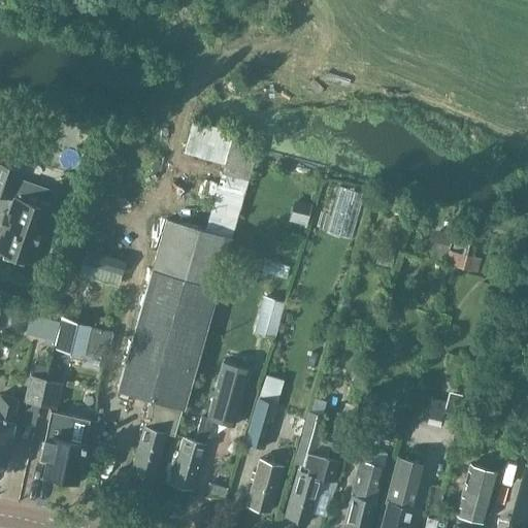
[(142,117),(139,126),(152,130),(155,120),(142,117)]
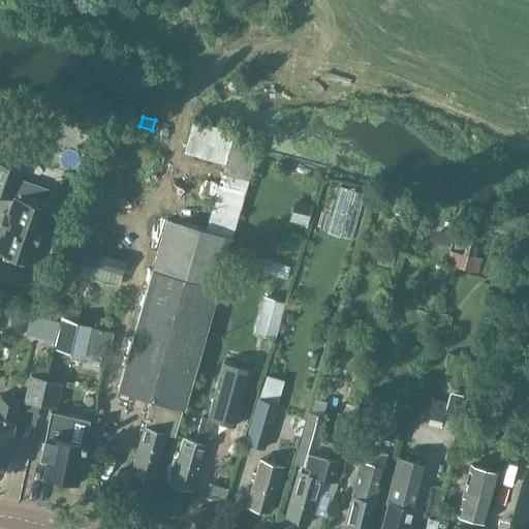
[(230,244),(258,148),(237,142),(239,133),(195,121),(186,153),(223,164),(205,229),(167,219),(119,391),(152,400),(131,472),(154,478),(166,434),(176,437),(230,244)]
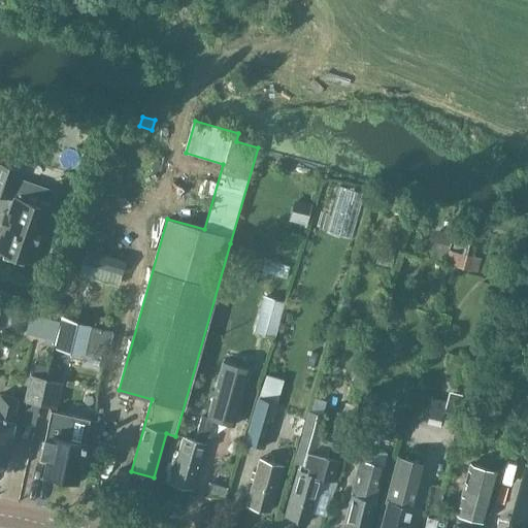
[(31,262),(50,209),(24,201),(27,193),(13,188),(20,170),(0,163),(0,193),(14,199),(0,239),(0,251),(4,253),(2,258),(23,264),(24,260),(31,262)]
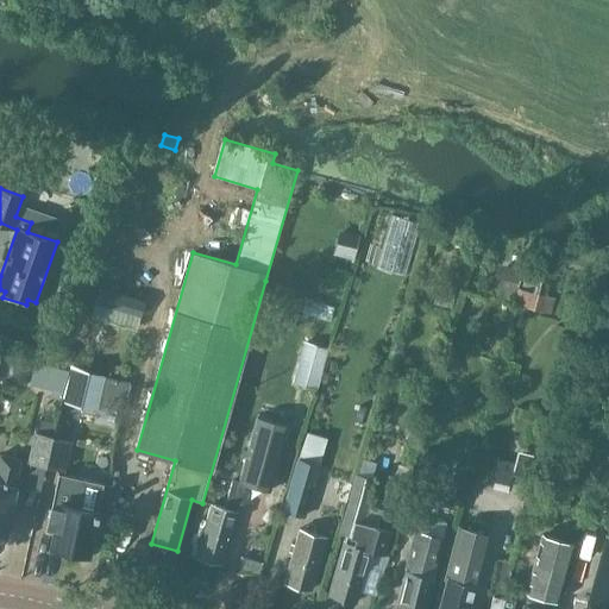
[(349,242),(345,253),(353,256),(357,244),(349,242)]
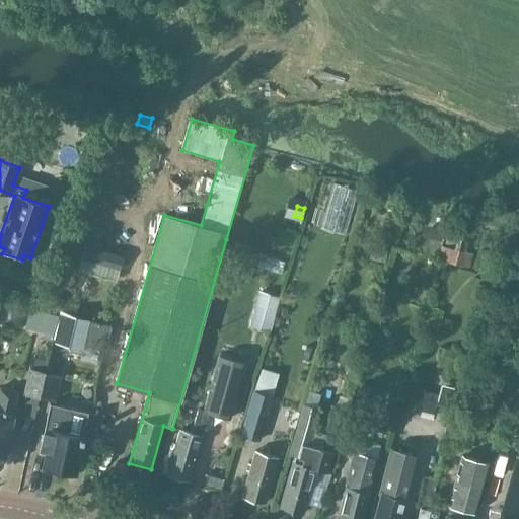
[(433,227),(430,239),(441,242),(444,230),(433,227)]
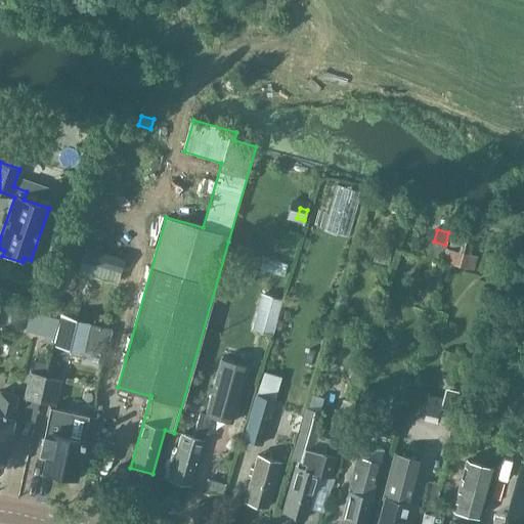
[(378,247),(375,261),(389,265),(392,250),(378,247)]
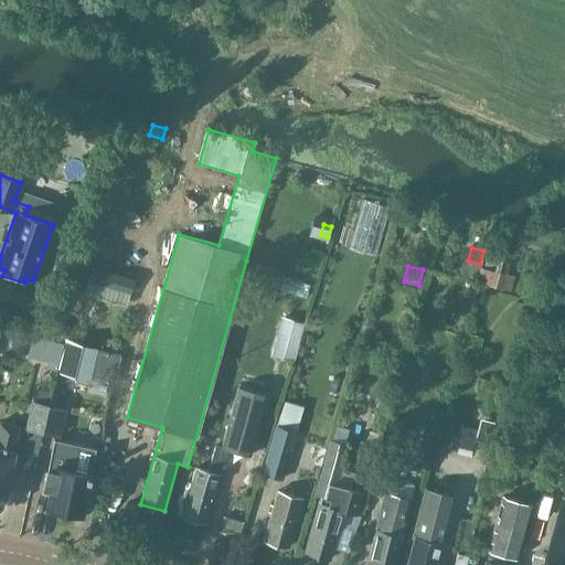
[(93,267),(89,281),(130,292),(135,279),(93,267)]
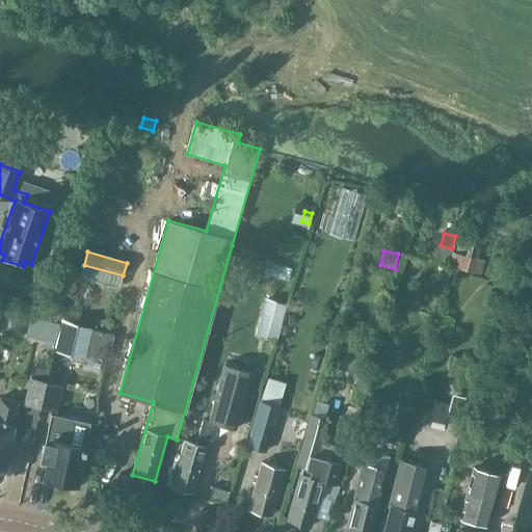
[(453,255),(450,267),(480,274),(483,261),(453,255)]
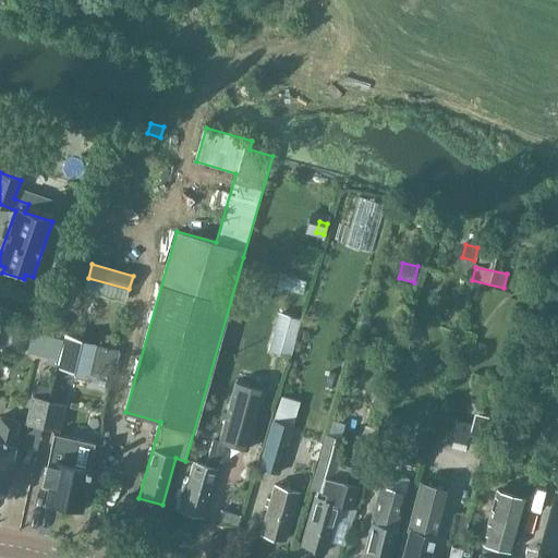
[(290,355),(301,319),(280,314),(270,350),(290,355)]
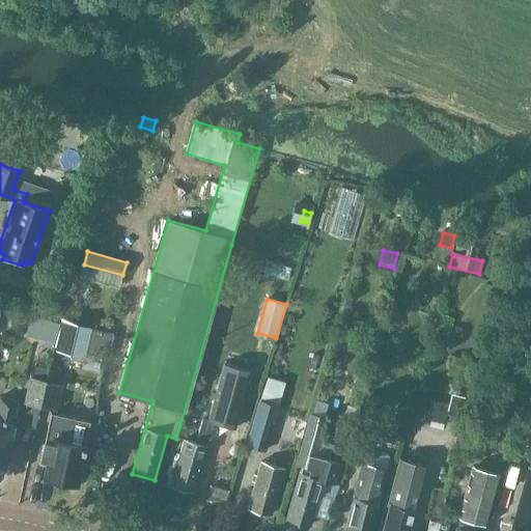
[(0,302),(0,326),(4,328),(9,304),(0,302)]
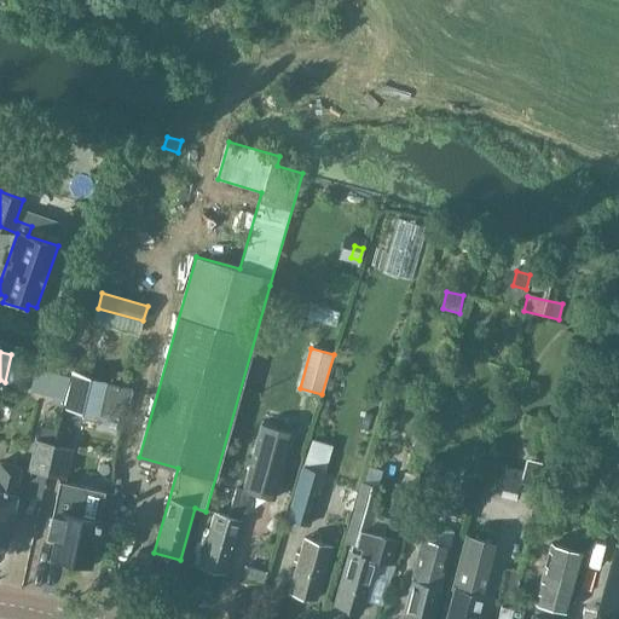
[(63,405),(70,375),(69,375),(35,368),(30,389),(52,394),(50,403),(62,405),(63,405)]
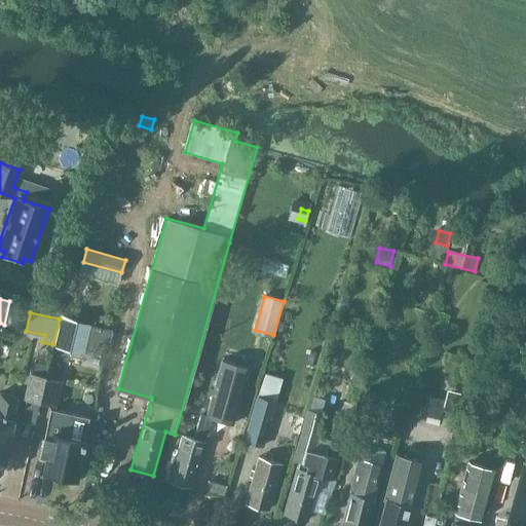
[(61,313),(60,318),(53,344),(53,346),(83,353),(89,324),(61,313)]
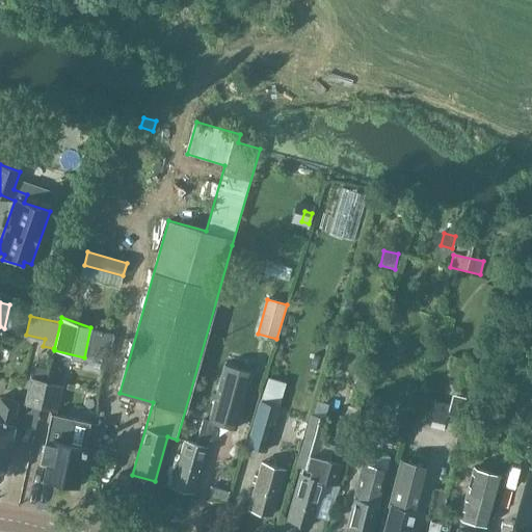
[(237,429),(253,373),(225,365),(210,421),(202,418),(194,444),(184,441),(171,486),(194,493),(214,423),(237,429)]
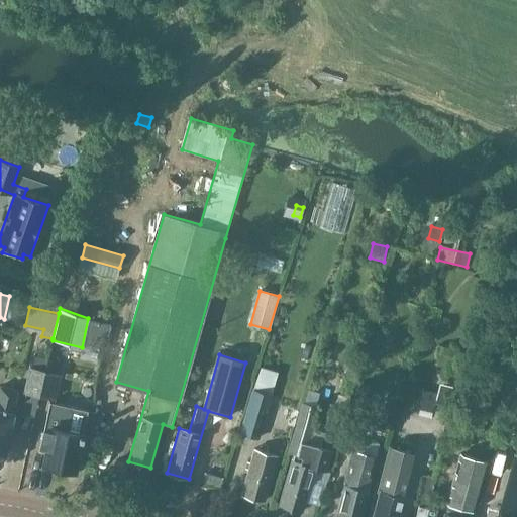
[(34,357),(31,370),(45,373),(47,360),(34,357)]
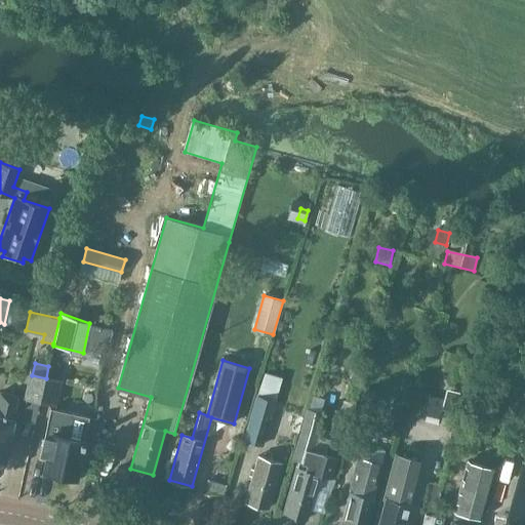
[(46,378),(32,375),(27,398),(40,402),(46,378)]
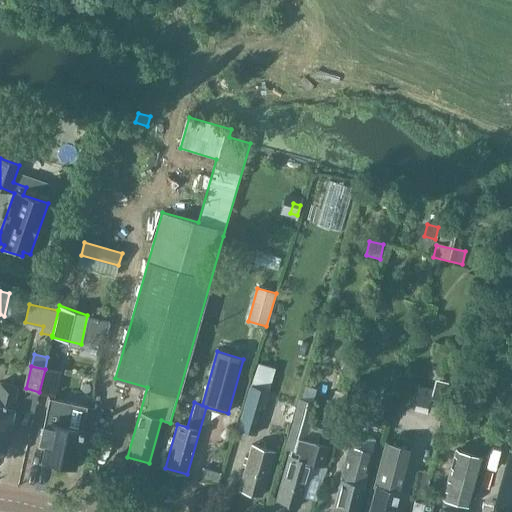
[(58,372),(45,369),(39,392),(53,395),(58,372)]
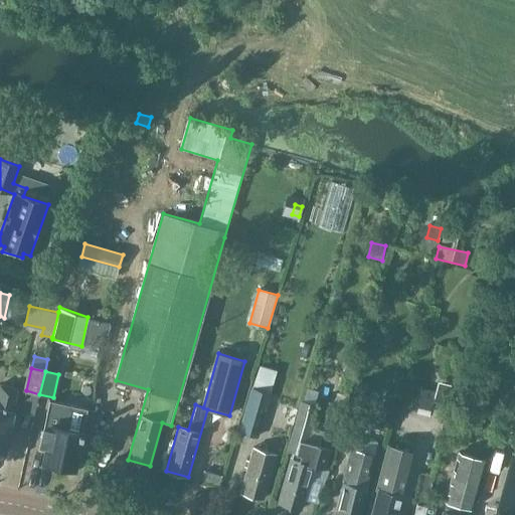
[(12,410),(17,389),(0,385),(0,386),(0,450),(5,452),(14,410),(12,410)]
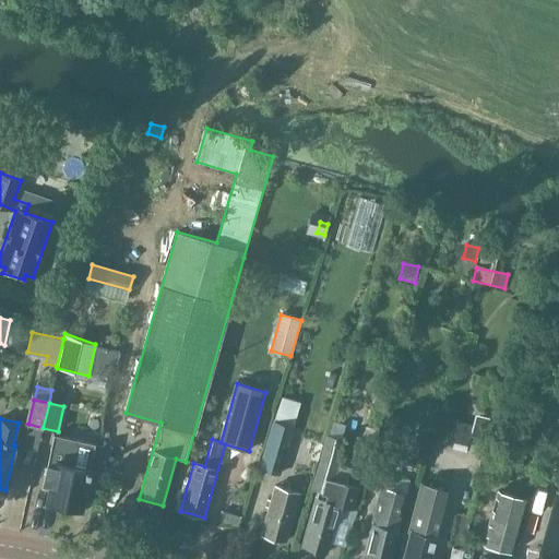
[(460,423),(453,448),(467,451),(473,426),(460,423)]
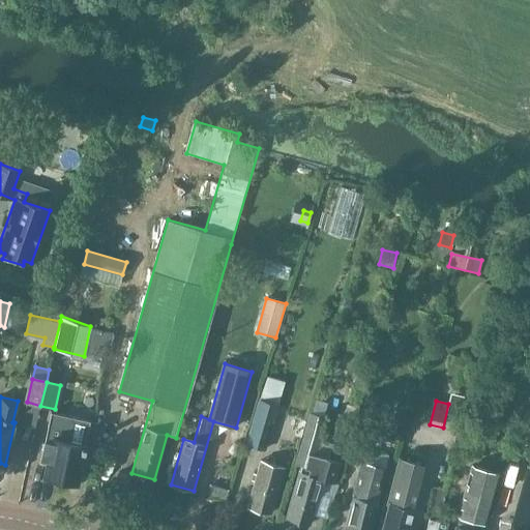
[(278,409),(259,402),(246,444),(266,449),(278,409)]
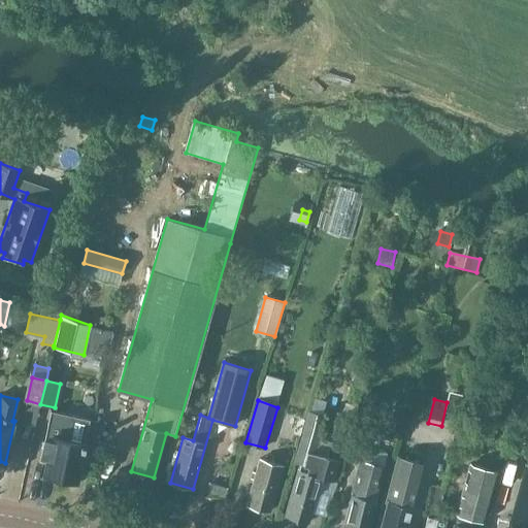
[(76,479),(84,443),(90,420),(77,417),(52,411),(45,440),(42,456),(50,457),(46,472),(58,474),(57,482),(75,485),(76,479)]
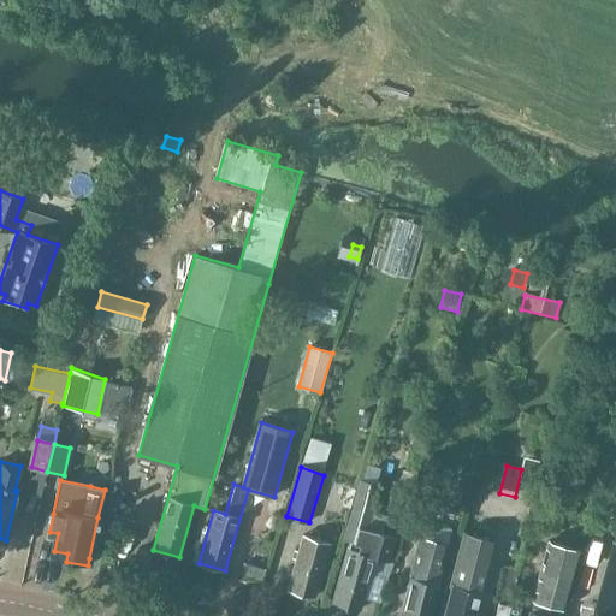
[(389,561),(395,538),(367,529),(379,486),(362,481),(344,539),(351,542),(349,550),(348,550),(332,603),(360,610),(375,557),(389,561)]
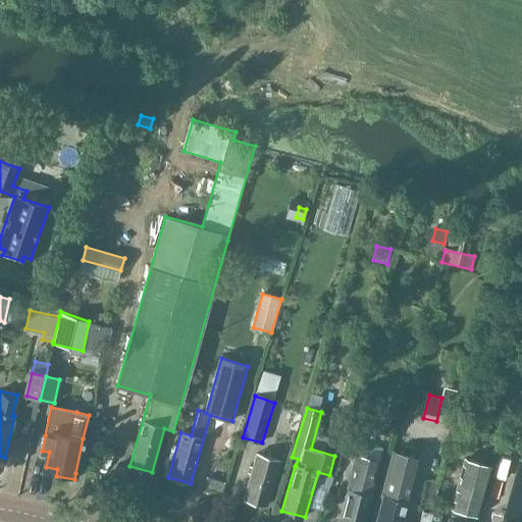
[(458,418),(451,440),(460,444),(462,433),(470,435),(474,423),(458,418)]
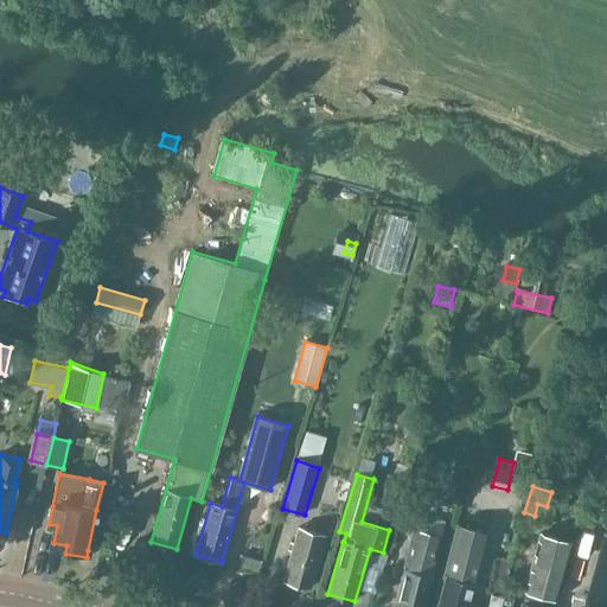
[(445,537),(448,523),(419,516),(415,529),(413,529),(393,606),(428,606),(447,537),(445,537)]
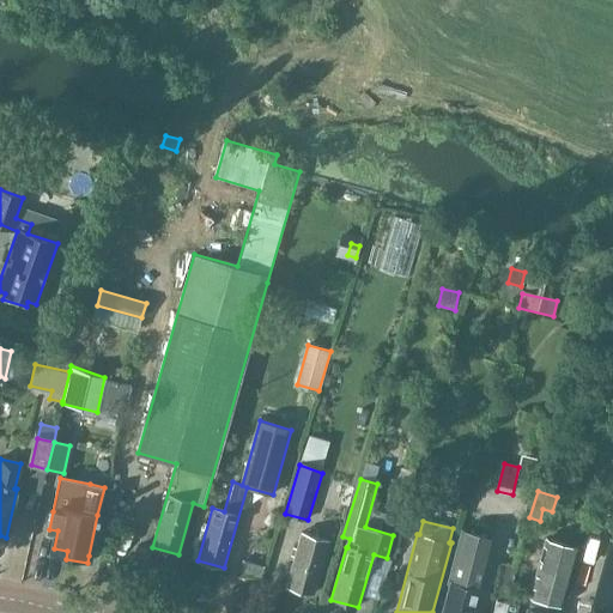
[(480,590),(495,539),(462,530),(449,582),(450,582),(442,612),(473,612),(479,590),(480,590)]
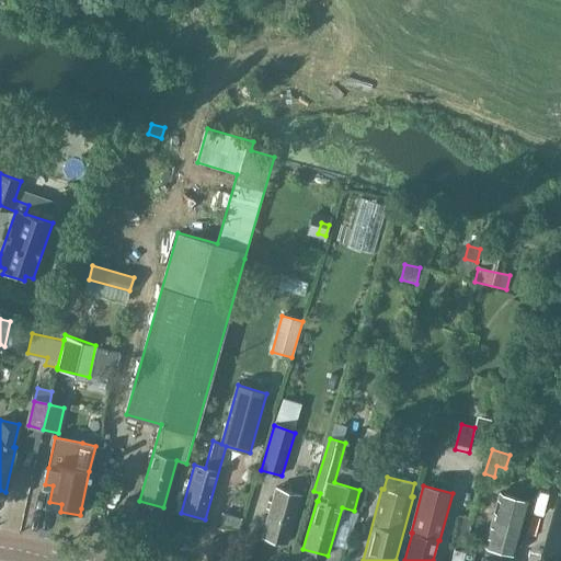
[(286,544),(300,495),(276,489),(263,537),(286,544)]
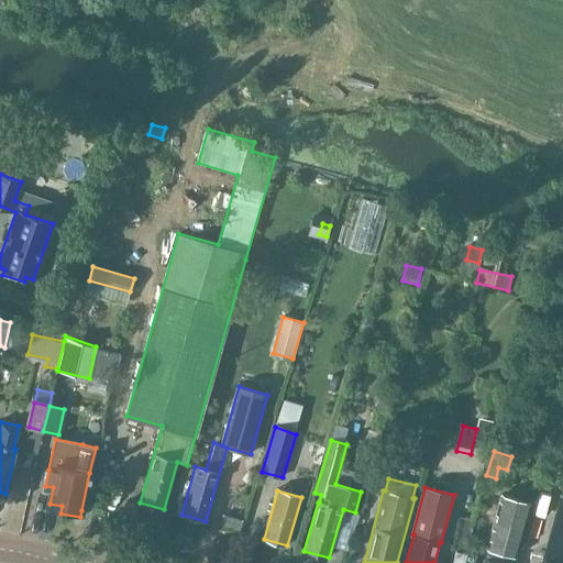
[(488,549),(511,555),(517,556),(531,503),(503,495),(488,549)]
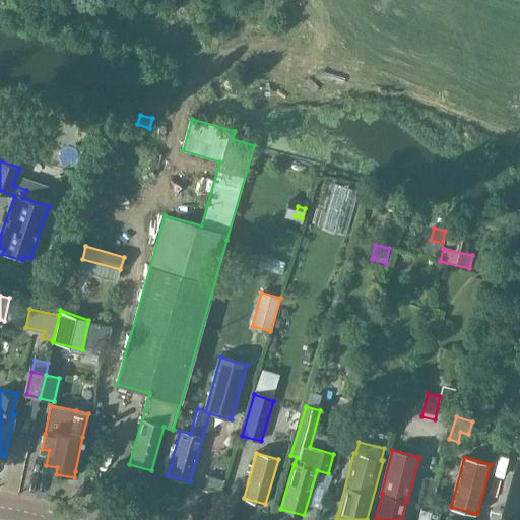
[(470,519),(472,513),(451,507),(447,519),(470,519)]
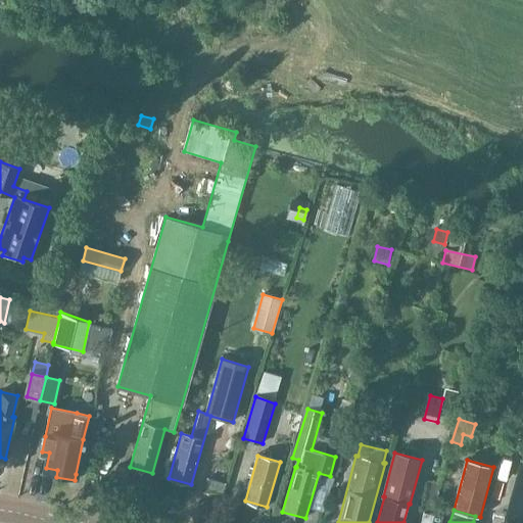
[(439,522),(441,518),(422,513),(419,522),(439,522)]
